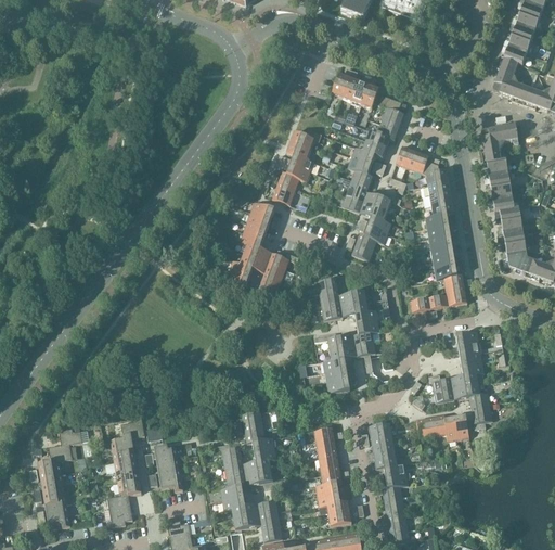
[(344,0),(340,11),(363,18),(370,0),(344,0)]
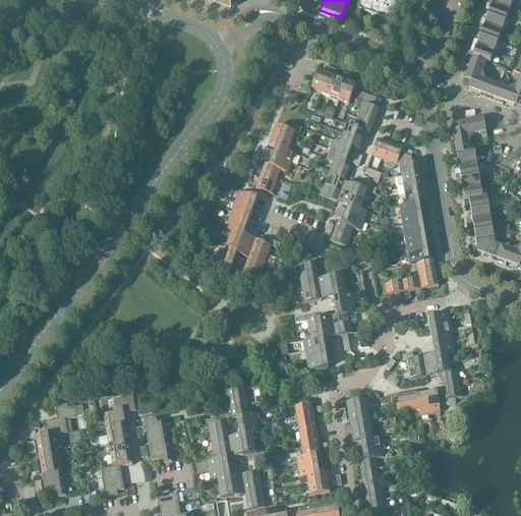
[(358,0),(356,5),(395,19),(401,0),(358,0)]
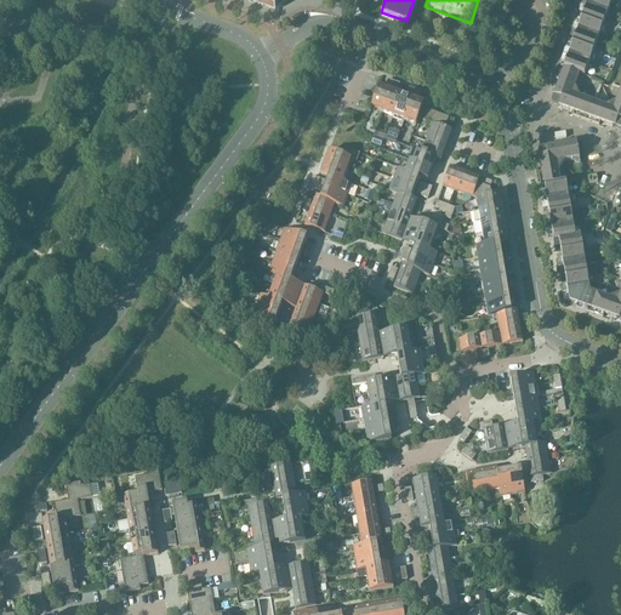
[(603,21),(608,9),(585,0),(581,0),(579,5),(585,7),(582,13),(603,21)]
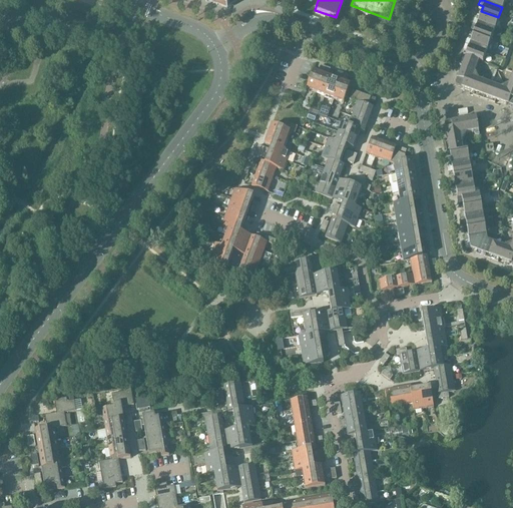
[(494,27),(498,17),(481,11),(479,16),(475,14),(473,19),(494,27)]
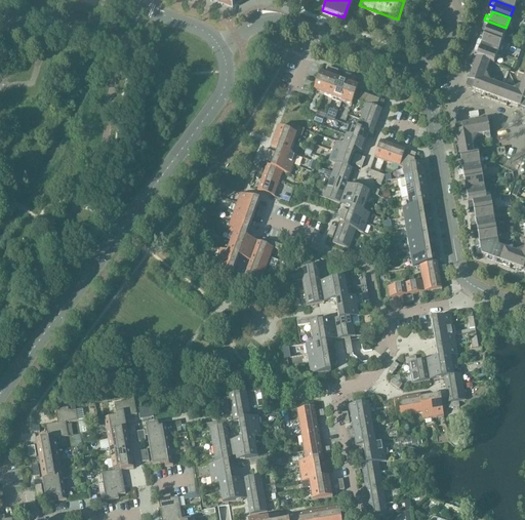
[(502,38),(506,28),(484,20),(482,26),(486,27),(484,32),(502,38)]
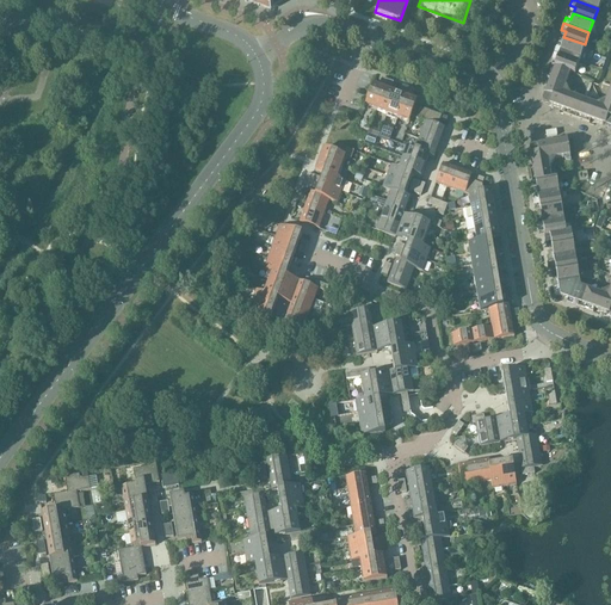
[(580,56),(585,44),(563,37),(562,43),(556,41),(554,48),(580,56)]
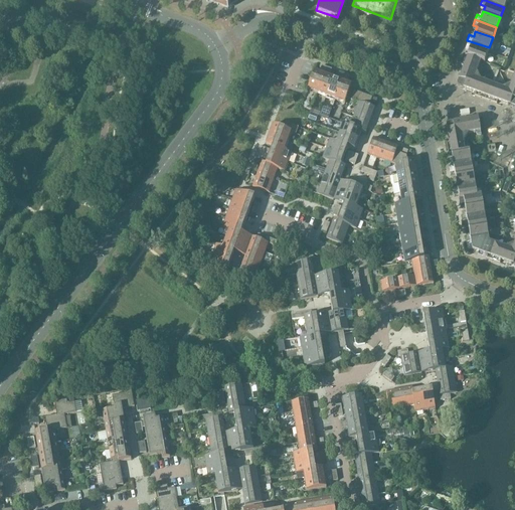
[(485,58),(489,47),(467,40),(466,45),(470,46),(468,51),(481,56),(481,57),(485,58)]
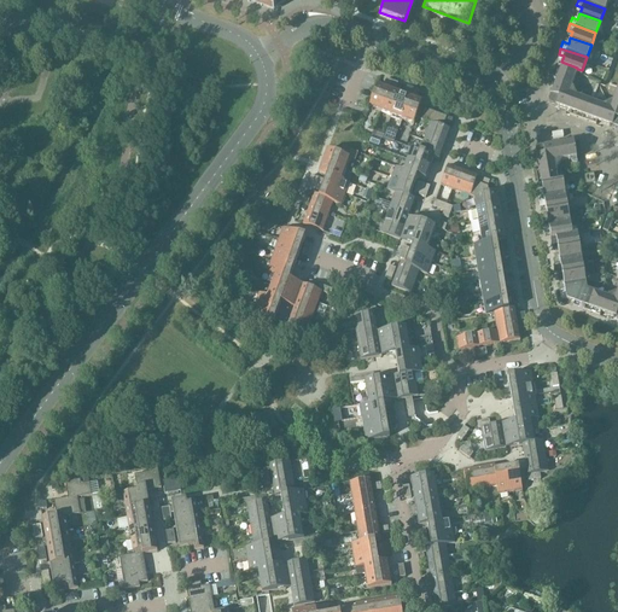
[(561,62),(559,60),(553,75),(557,76),(552,88),(553,91),(551,92),(548,97),(549,99),(555,102),(558,100),(558,103),(571,108),(570,110),(583,115),(590,95),(577,91),(572,81),(577,69),(577,68),(561,62)]
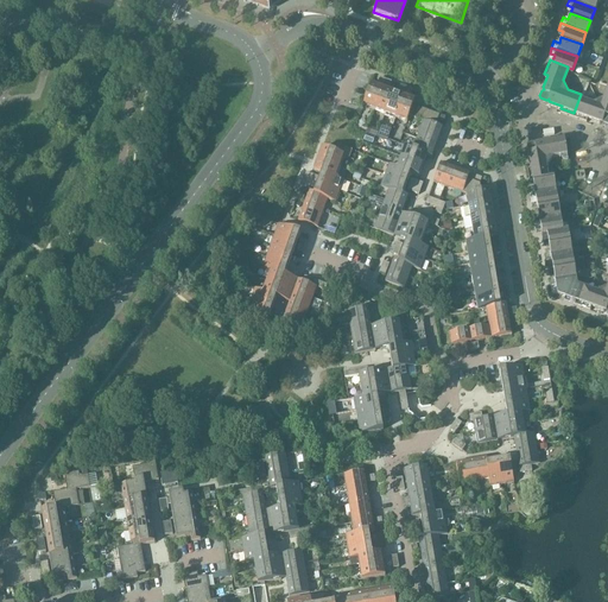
[(382,83),(372,78),(363,101),(374,105),(382,83)]
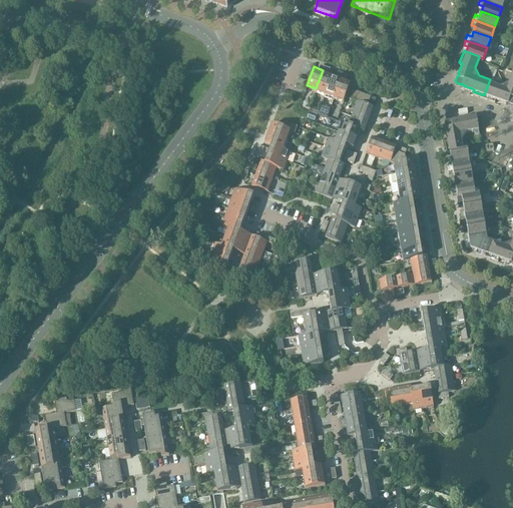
[(512,68),(509,80),(501,83),(490,79),(484,95),(495,99),(496,97),(506,101),(508,100),(509,102),(512,102),(512,68)]
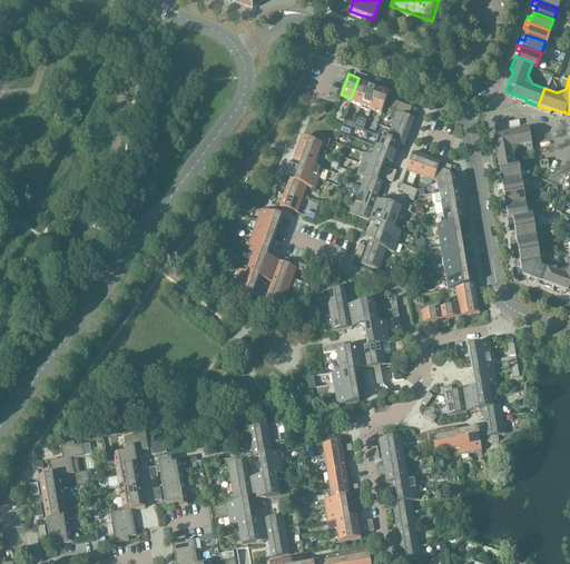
[(351,98),(361,102),(369,81),(359,78),(351,98)]
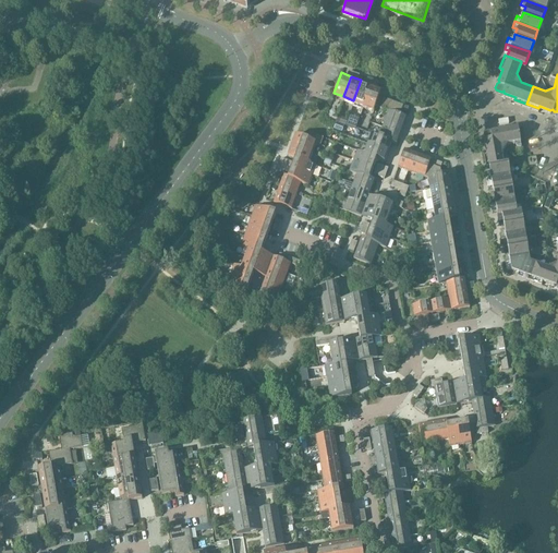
[(353,100),(363,104),(371,83),(361,80),(353,100)]
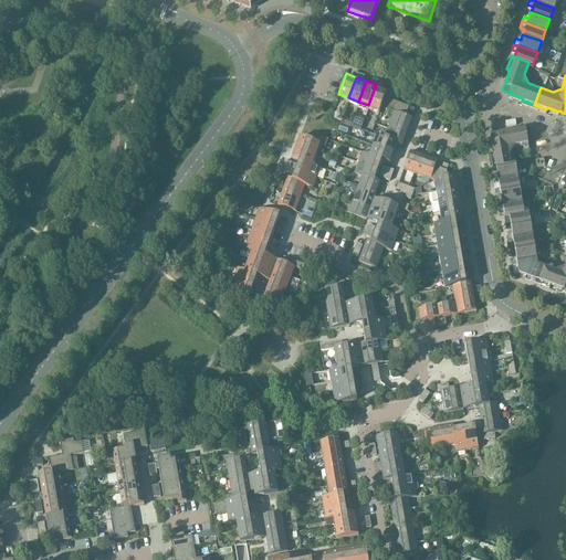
[(379,109),(381,104),(385,94),(387,88),(376,84),(368,105),(379,109)]
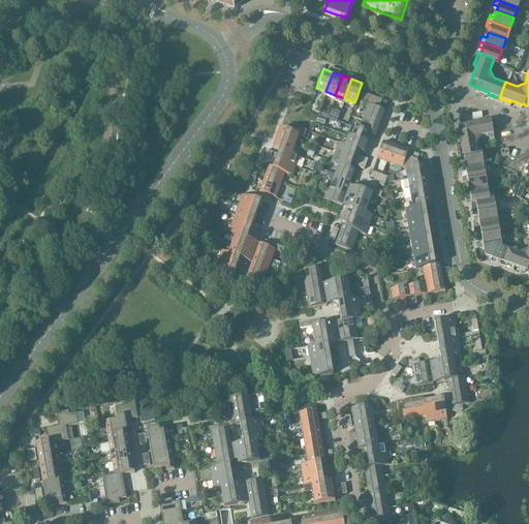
[(368,101),(363,117),(379,123),(385,108),(379,104),(382,96),(360,88),(356,97),(368,101)]
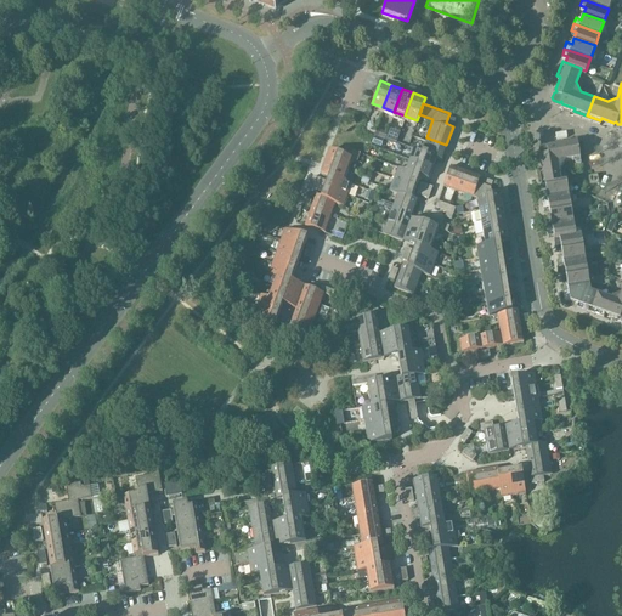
[(581,154),(577,135),(563,137),(563,140),(550,142),(548,145),(547,143),(541,143),(539,146),(539,152),(542,153),(541,156),(543,169),(539,169),(542,184),(546,182),(563,180),(560,165),(566,157),(581,154)]
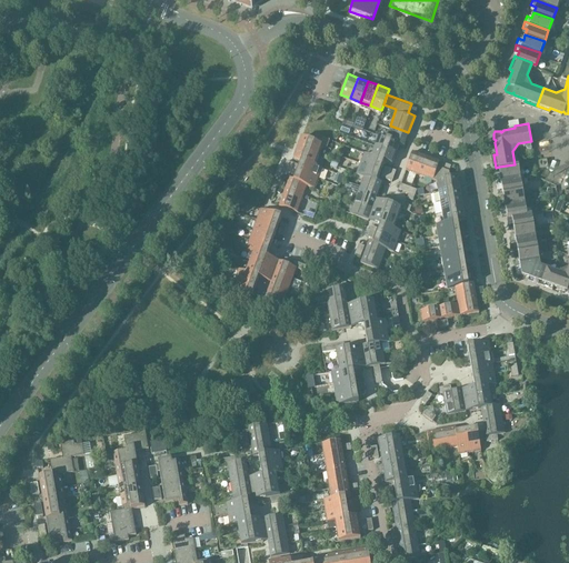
[(390,126),(387,134),(387,136),(400,140),(399,141),(405,142),(408,132),(390,126)]
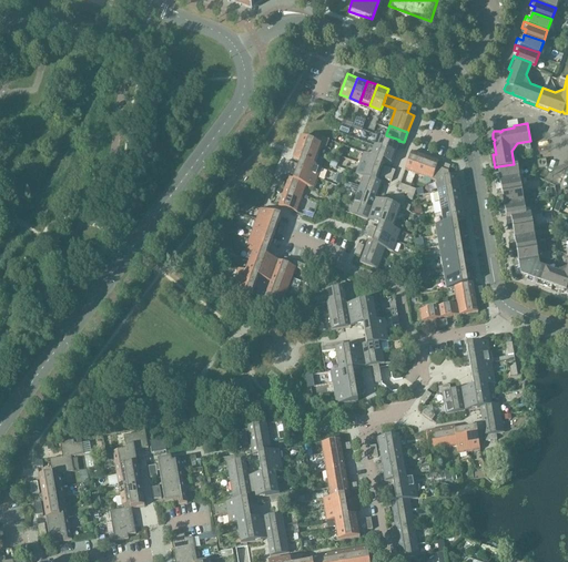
[(316,131),(313,138),(313,139),(322,141),(322,142),(326,143),(330,135),(316,131)]
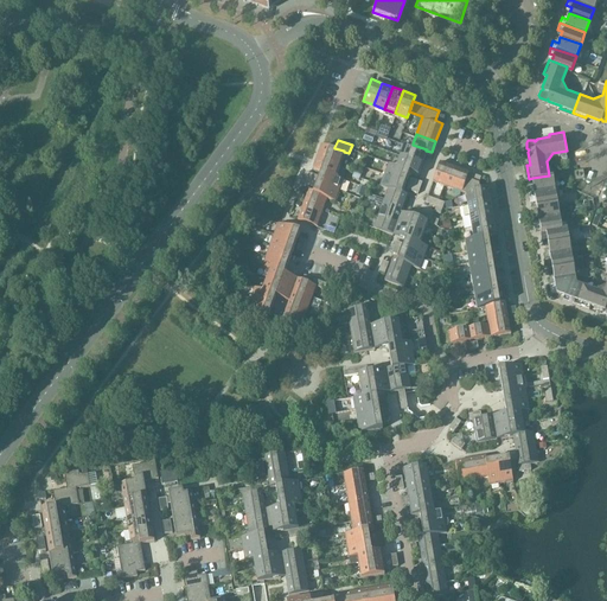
[(404,141),(400,152),(422,160),(426,151),(427,149),(413,145),(413,144),(404,141)]
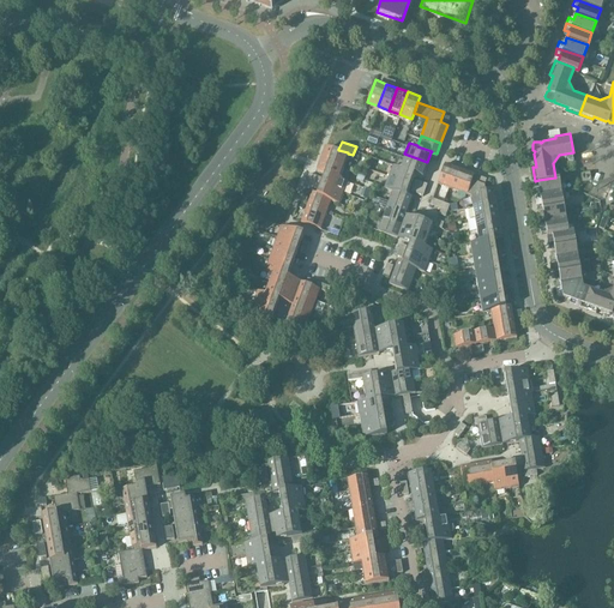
[(338,149),(325,144),(321,156),(343,164),(348,154),(348,152),(338,150),(338,149)]
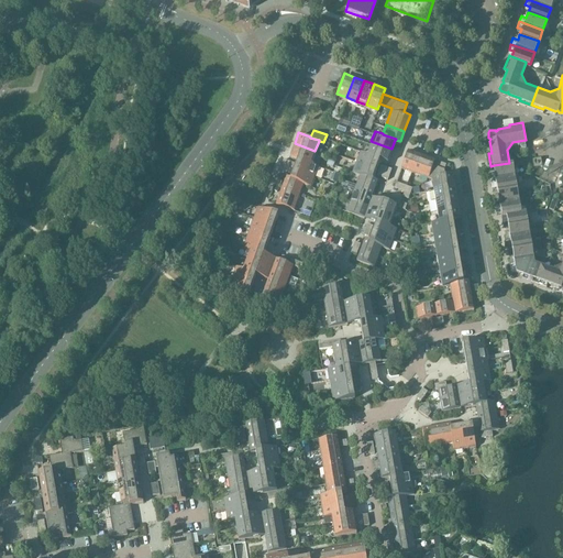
[(371,141),(367,151),(381,156),(388,160),(392,149),(371,141)]
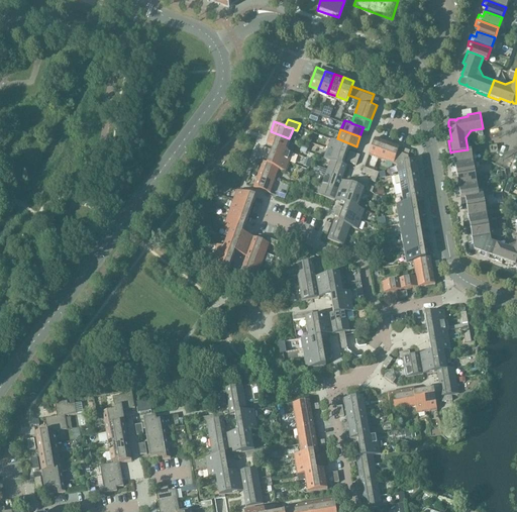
[(267,140),(274,143),(274,142),(286,147),(286,146),(289,138),(271,131),(267,140)]
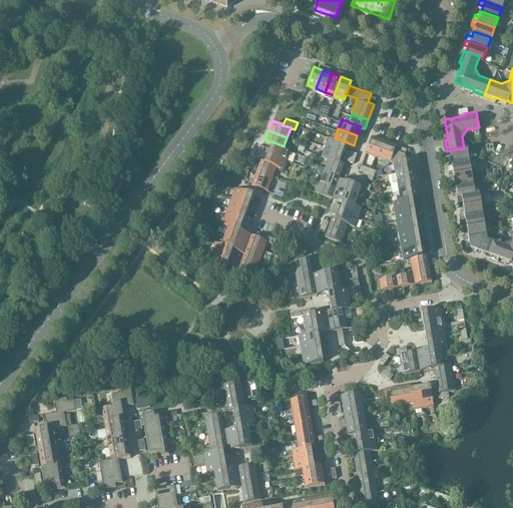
[(366,150),(376,153),(382,137),(372,133),(366,150)]
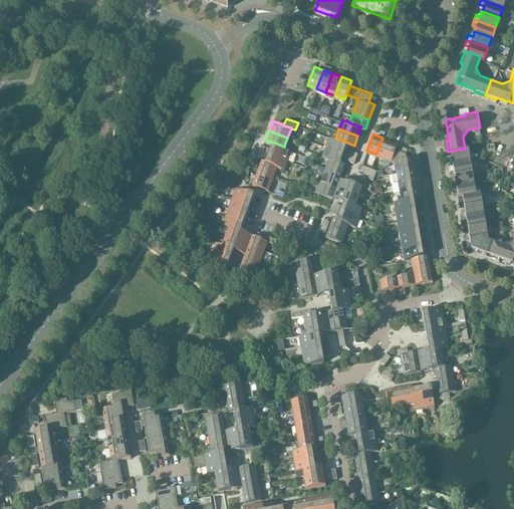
[(329,135),(325,145),(344,152),(347,143),(335,138),(329,135)]
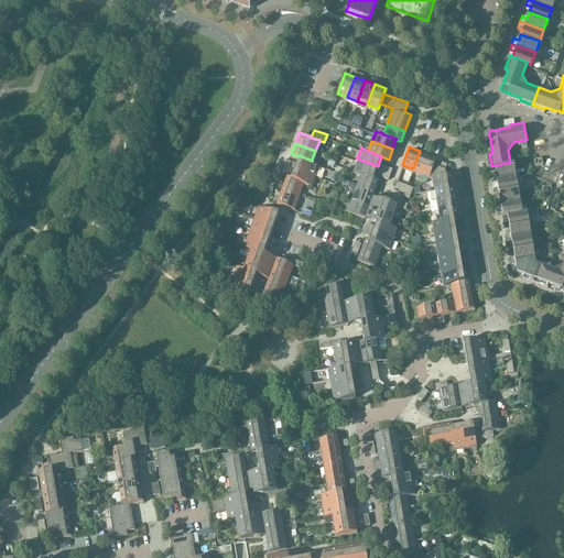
[(413,168),(429,174),(434,162),(435,156),(420,151),(413,168)]
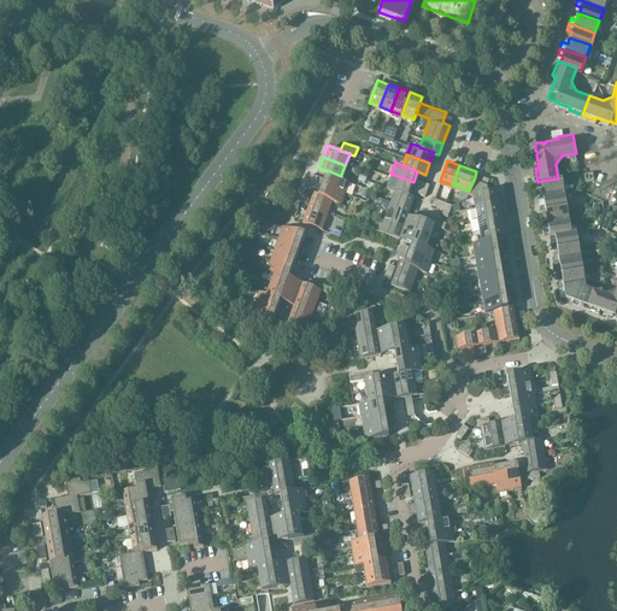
[(306,182),(312,184),(318,186),(322,175),(311,170),(306,182)]
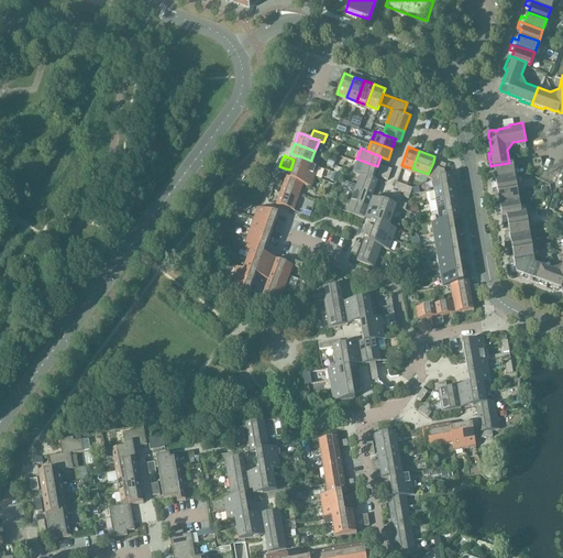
[(298,156),(295,165),(316,173),(319,163),(311,160),(311,161),(298,155),(298,156)]
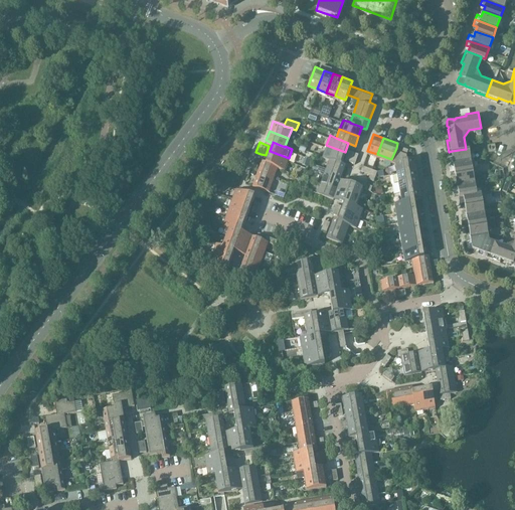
[(323,154),(329,157),(329,156),(341,161),(345,152),(326,145),(323,154)]
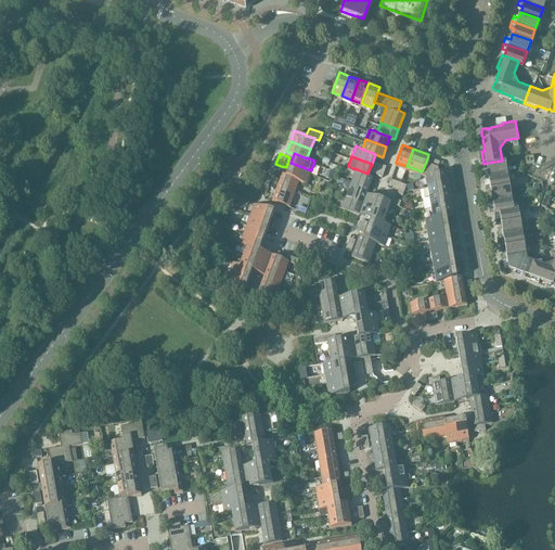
[(422,171),(426,174),(440,171),(439,170),(438,164),(433,162),(427,160),(422,171)]
